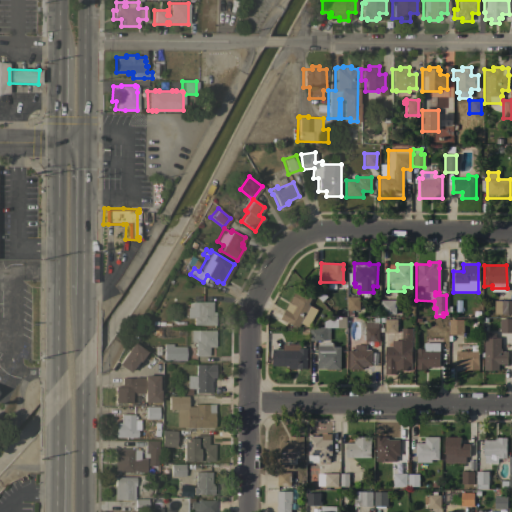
[(308,327),(300,323),(298,327),(287,322),(286,323),(280,319),(289,302),(289,303),(296,289),(311,297),(307,305),(317,310),(308,327)]
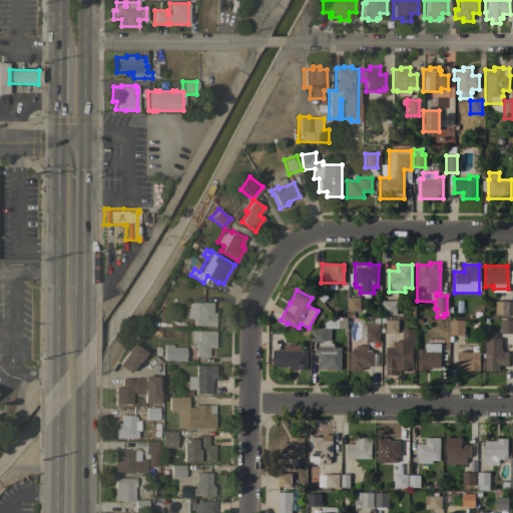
[(360,311),(348,311),(348,298),(360,298),(360,311)]
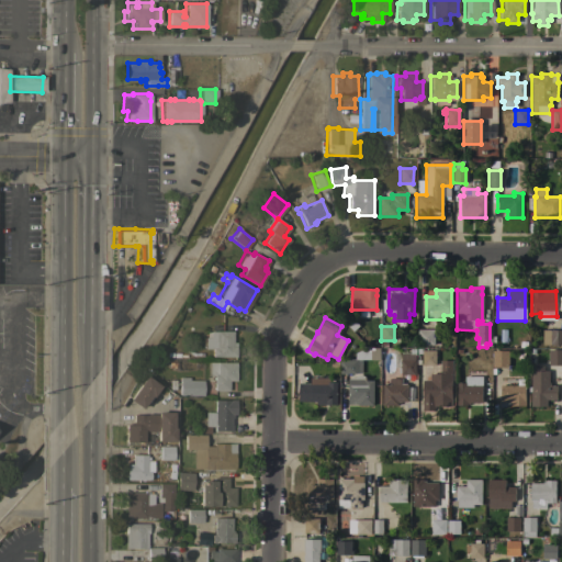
[(434,330),(434,346),(417,346),(417,329),(434,330)]
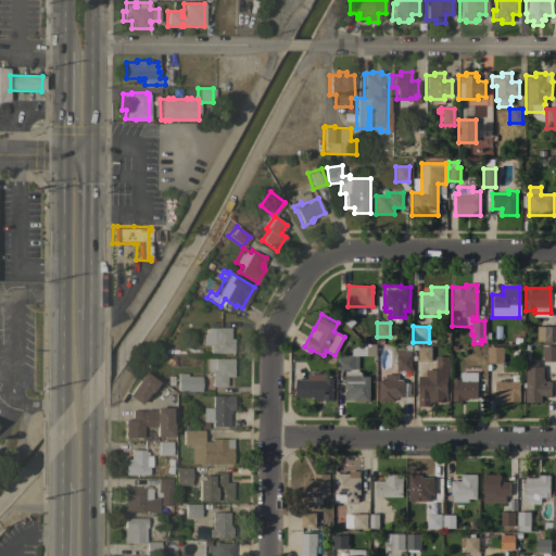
[(555,326),(555,341),(536,341),(536,326),(555,326)]
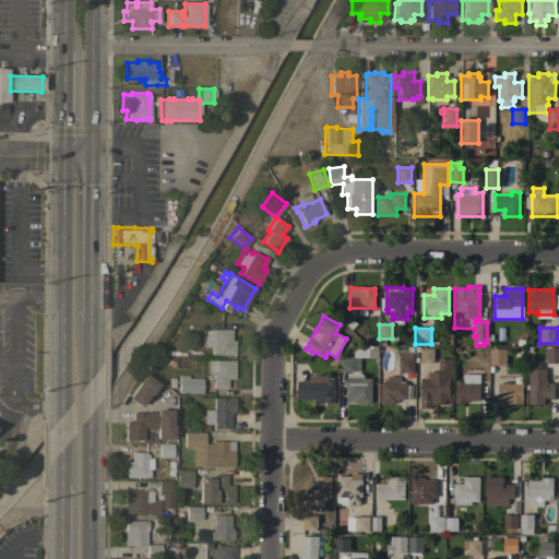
[(230,329),(230,341),(234,341),(235,354),(211,355),(211,347),(203,347),(203,335),(205,335),(205,330),(209,330),(209,329),(230,329)]
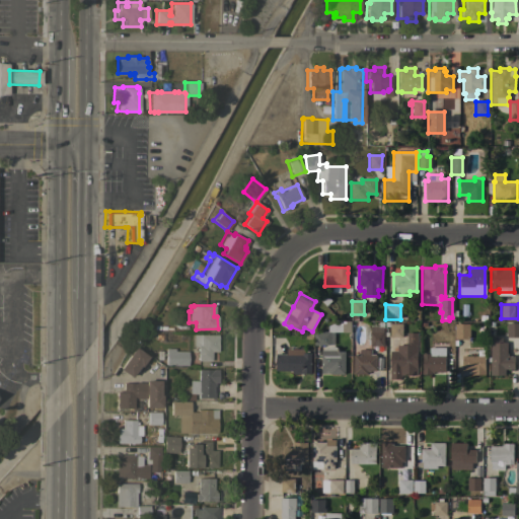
[(341,334),(341,321),(350,321),(350,334),(341,334)]
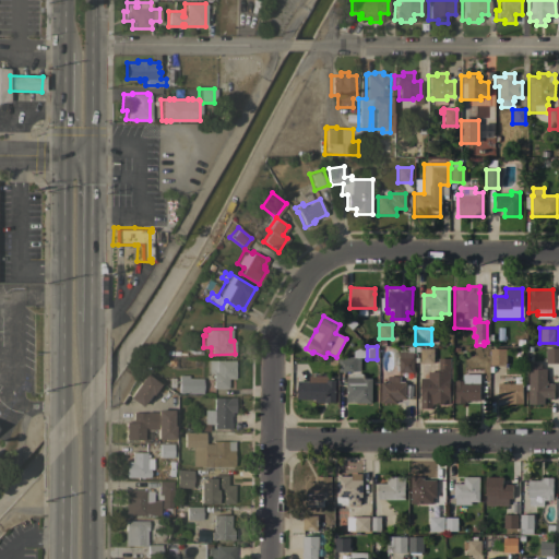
[(432,364),(420,364),(420,354),(415,354),(415,348),(420,348),(432,348),(432,364)]
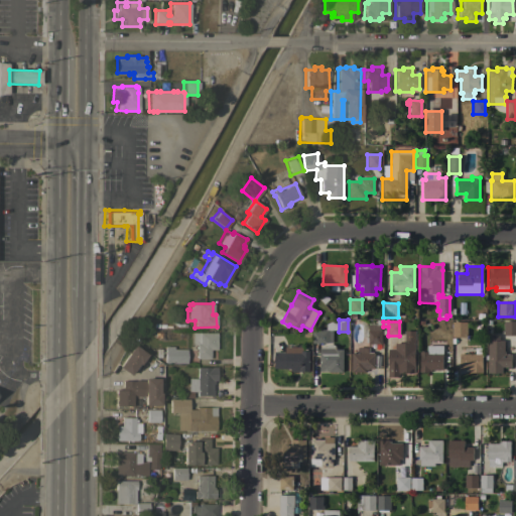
[(515,336),(503,336),(504,321),(515,321),(515,336)]
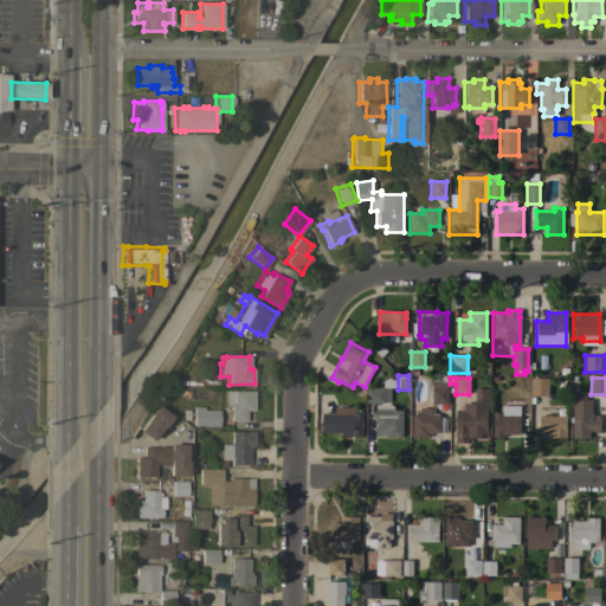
[(547,397),(530,397),(530,379),(548,379),(547,397)]
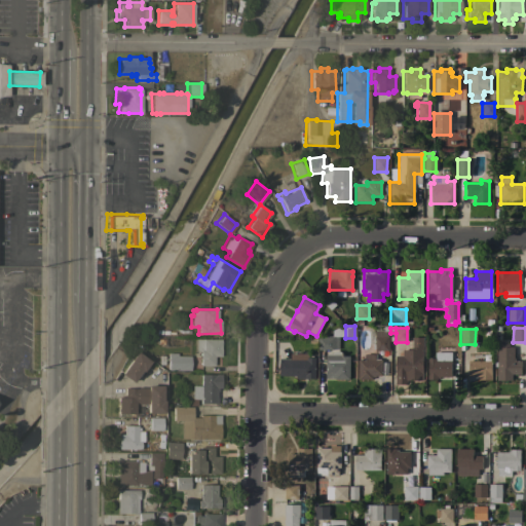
[(318,336),(338,336),(338,349),(318,349),(318,336)]
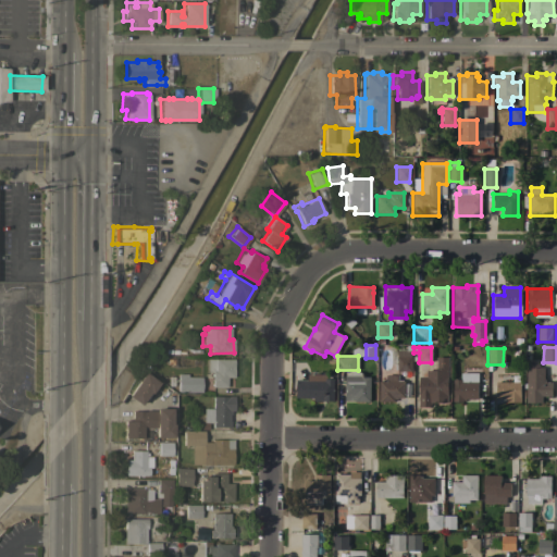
[(411,371),(396,371),(397,357),(411,357),(411,371)]
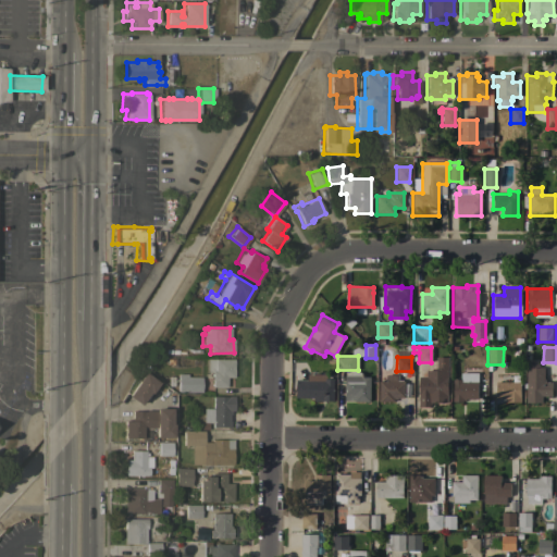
[(419,376),(425,376),(425,370),(435,370),(435,357),(447,357),(446,403),(431,403),(431,407),(419,406),(419,381),(419,376)]
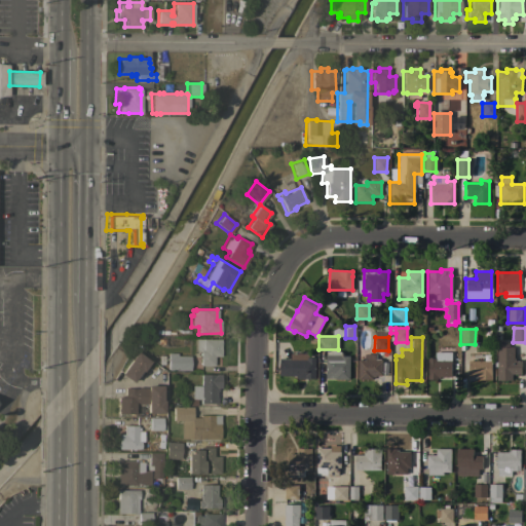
[(220,339),(220,357),(214,355),(214,365),(200,365),(200,351),(195,351),(195,339),(220,339)]
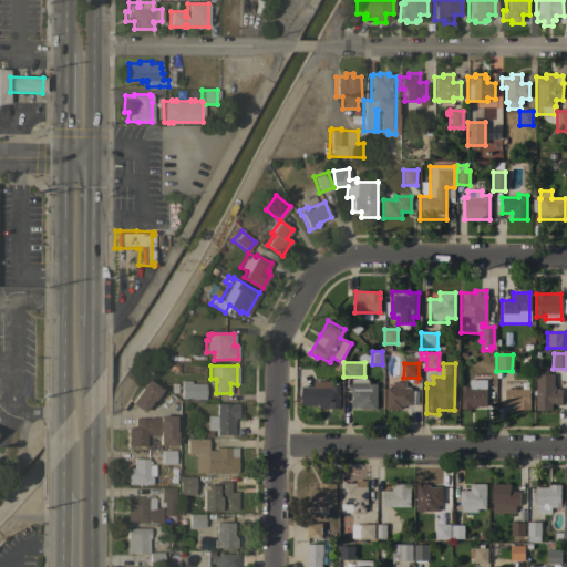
[(536,368),(548,368),(548,374),(554,374),(554,389),(562,389),(562,403),(552,403),(552,410),(536,410),(536,368)]
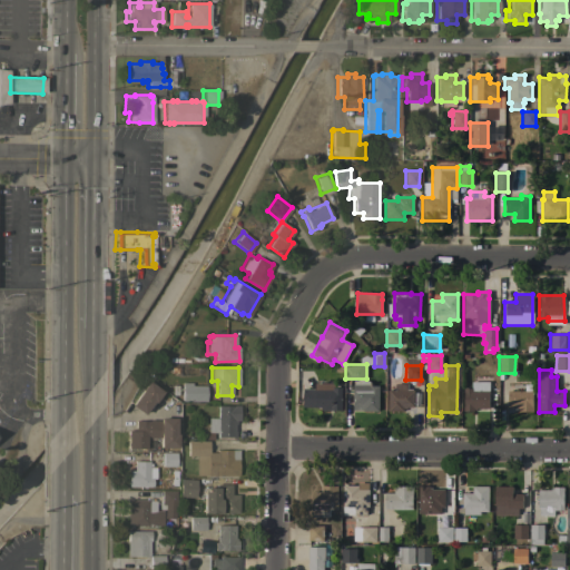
[(147,381),(161,391),(154,403),(151,401),(143,414),(130,405),(147,381)]
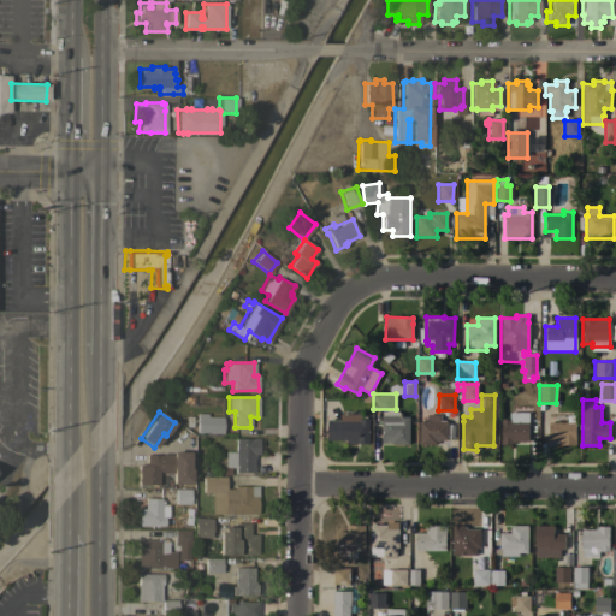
[(408,444),(380,444),(380,421),(381,421),(381,415),(384,415),(389,414),(391,412),(395,412),(396,412),(398,413),(400,414),(401,418),(408,418),(408,444)]
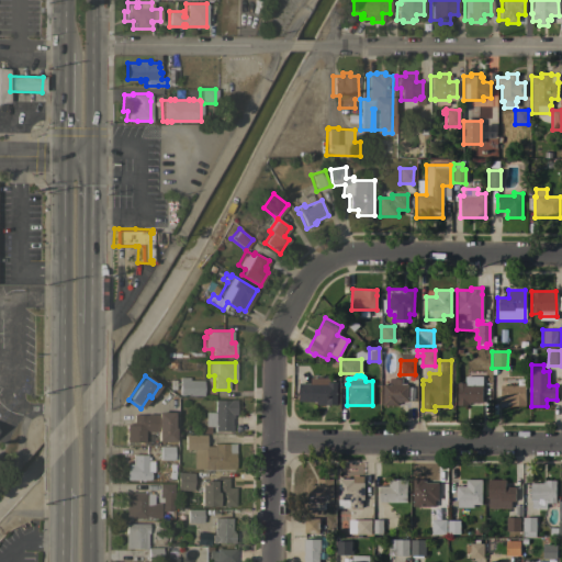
[(179,395),(179,377),(188,377),(188,380),(202,380),(203,395),(179,395)]
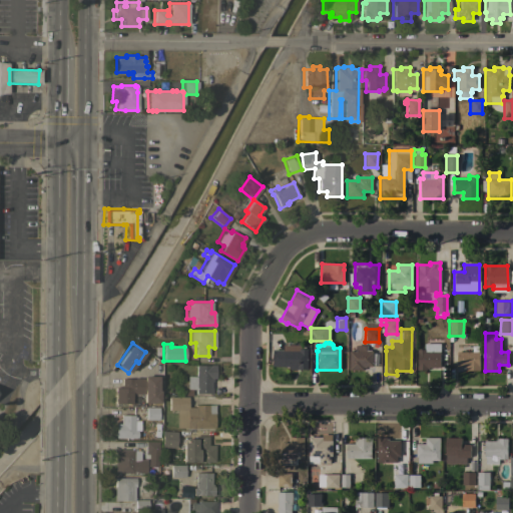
[(417,350),(423,350),(423,344),(438,344),(438,352),(440,352),(439,368),(428,368),(428,369),(426,369),(426,370),(417,370),(417,350)]
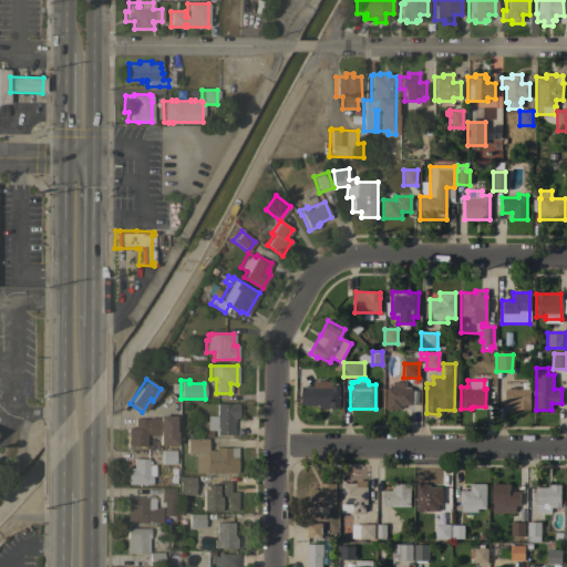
[(339,409),(319,409),(319,405),(300,405),(300,387),(312,387),(312,388),(317,388),(317,382),(331,382),(331,385),(339,385),(339,409)]
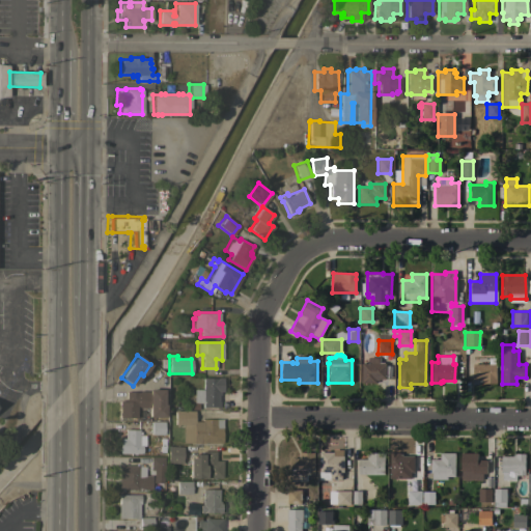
[(361,363),(368,364),(368,358),(380,358),(380,364),(385,364),(385,380),(379,380),(379,381),(374,381),(374,383),(361,383),(361,363)]
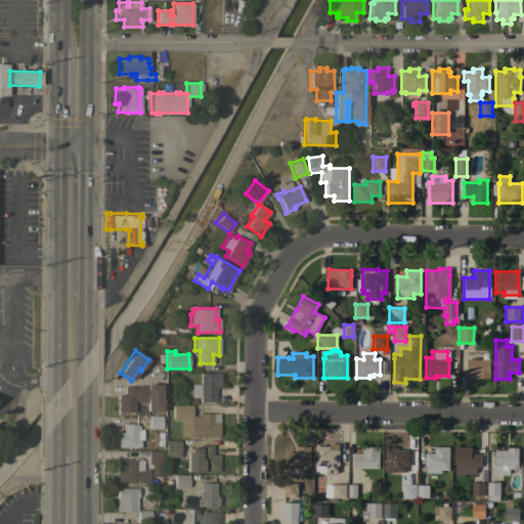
[(489,374),(489,379),(475,378),(475,375),(466,375),(466,359),(489,359),(489,374)]
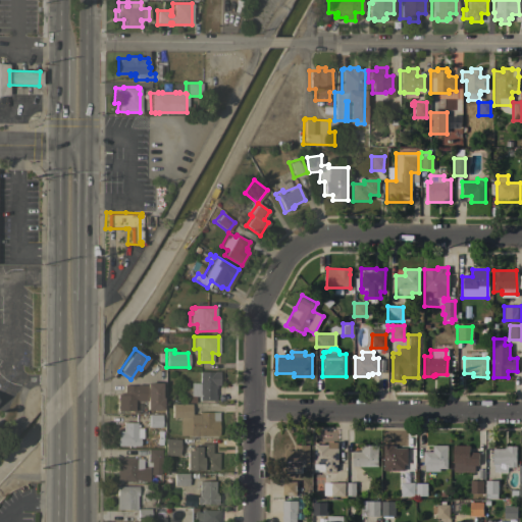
[(190,382),(199,382),(199,371),(218,371),(218,384),(215,384),(215,387),(214,387),(214,395),(215,395),(215,400),(199,400),(199,396),(190,396),(190,382)]
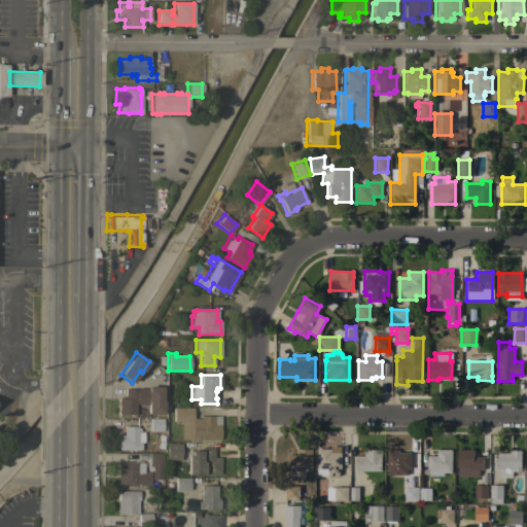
[(117,415),(117,397),(124,397),(124,388),(137,388),(147,388),(147,386),(162,386),(162,401),(163,401),(163,414),(146,414),(146,403),(137,405),(137,402),(135,402),(135,414),(117,415)]
